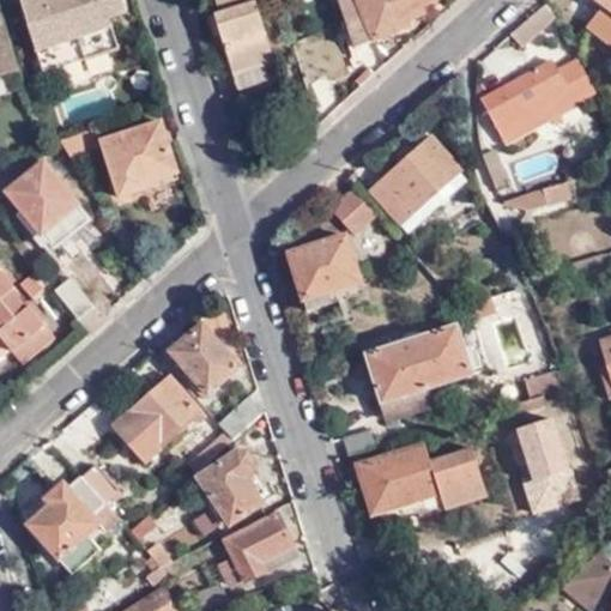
[(71,18),(121,1),(121,0),(19,0),(35,46),(76,31),(71,18)]
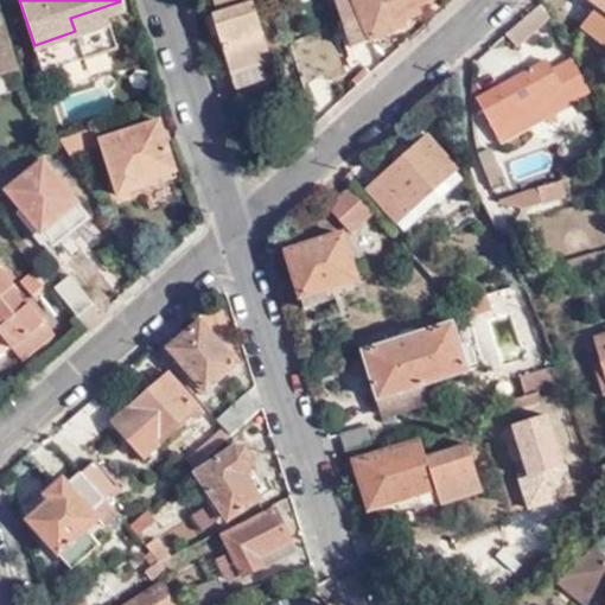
[(230,70),(271,57),(252,0),(211,0),(215,10),(210,12),(230,70)]
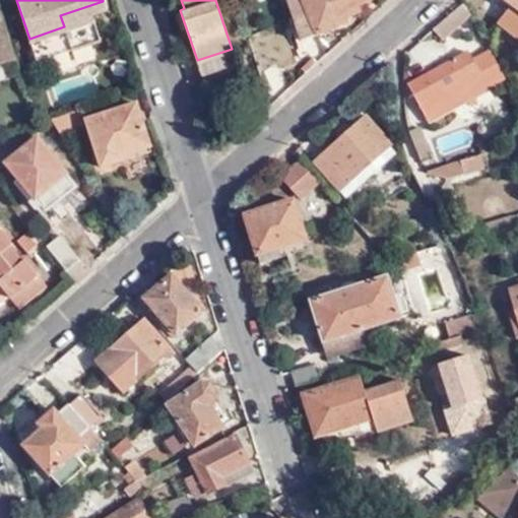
[(337,14),(358,7),(355,0),(283,0),(299,36),(310,30),(339,19),(337,14)]
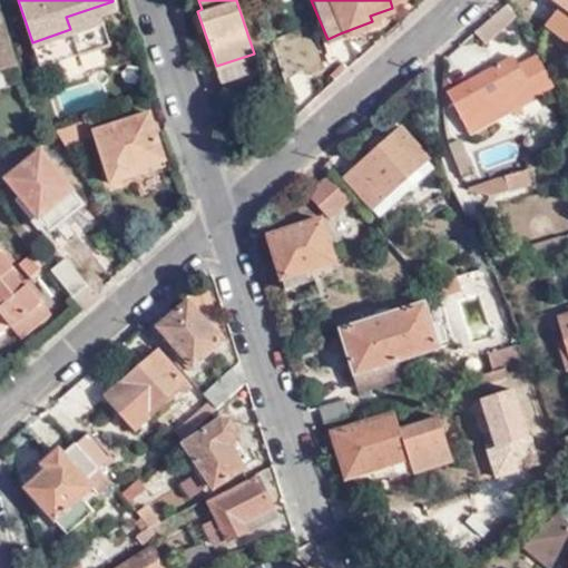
[(550,0),(567,11),(567,0),(550,0)]
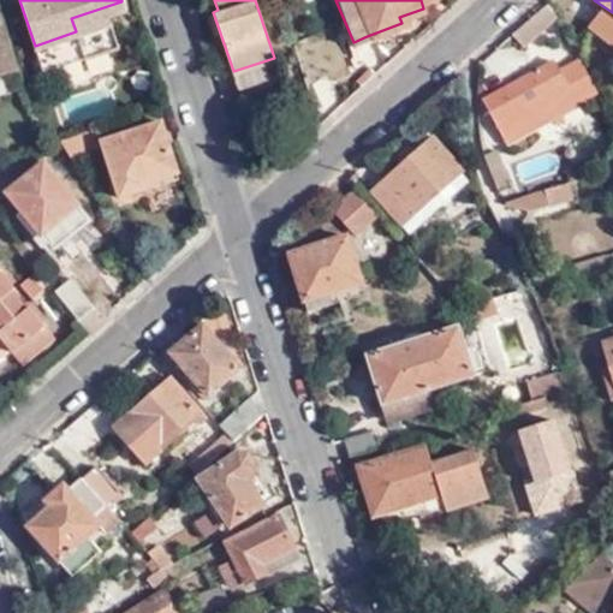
[(126,16),(121,1),(71,18),(76,31),(126,16)]
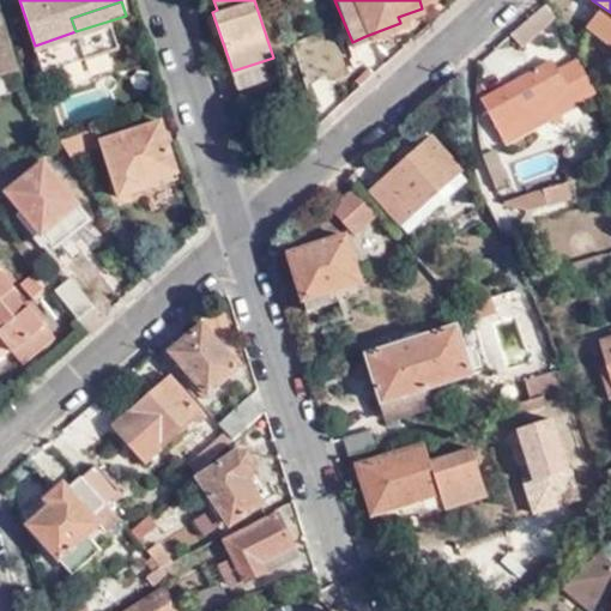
[(552,20),(543,2),(509,32),(521,46),(552,20)]
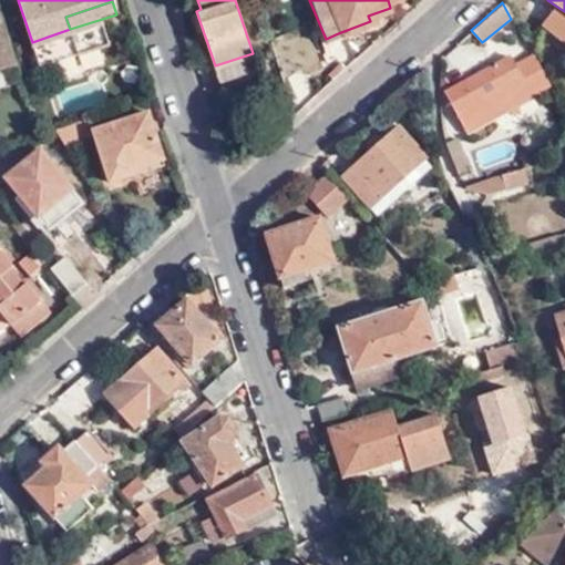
[(0,65),(16,61),(0,12),(0,65)]
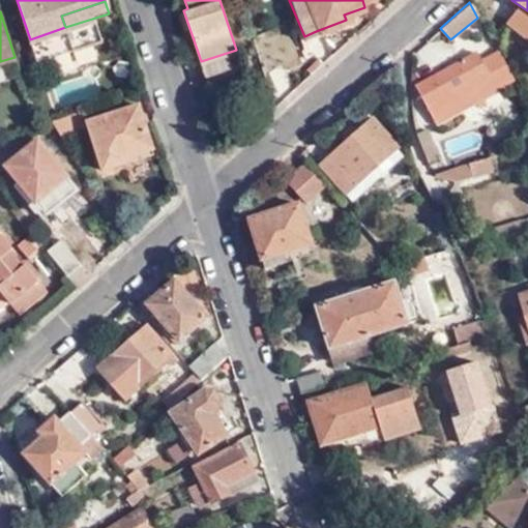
[(242,68),(236,50),(201,61),(205,74),(225,67),(227,74),(242,68)]
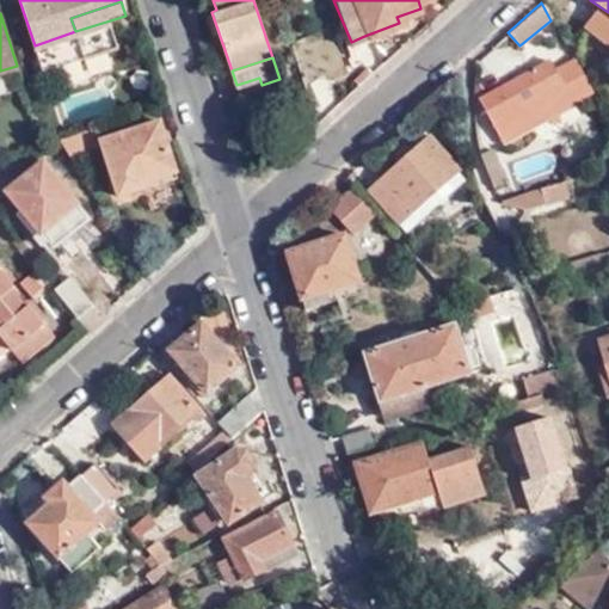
[(594,93),(572,57),(568,60),(566,65),(554,72),(548,59),(478,98),(503,143),(543,122),(543,111),(594,93)]
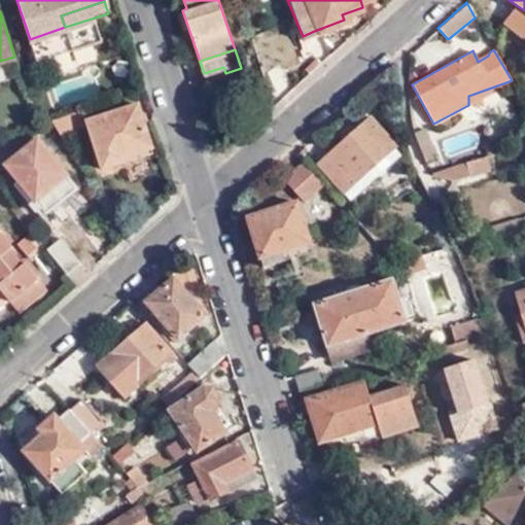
[(85,118),(82,107),(51,117),(60,132),(86,124),(100,167),(126,159),(124,153),(150,145),(138,102),(85,118)]
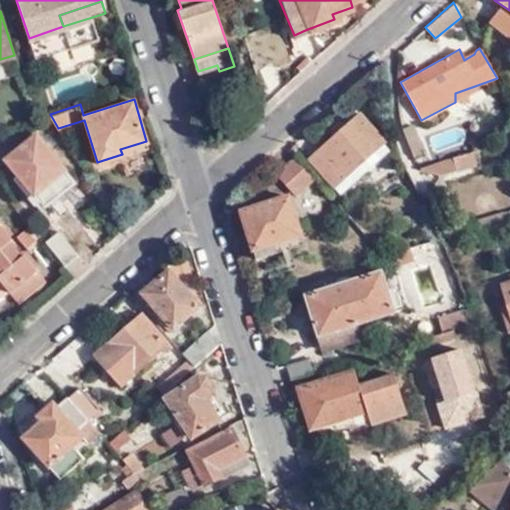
[(386,141),(359,112),(309,158),(342,194),(352,184),(347,176),(386,141)]
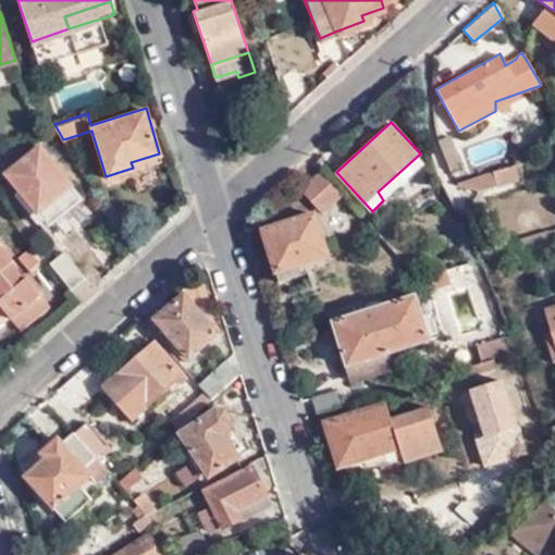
[(449,135),(439,138),(442,147),(453,144),(449,135)]
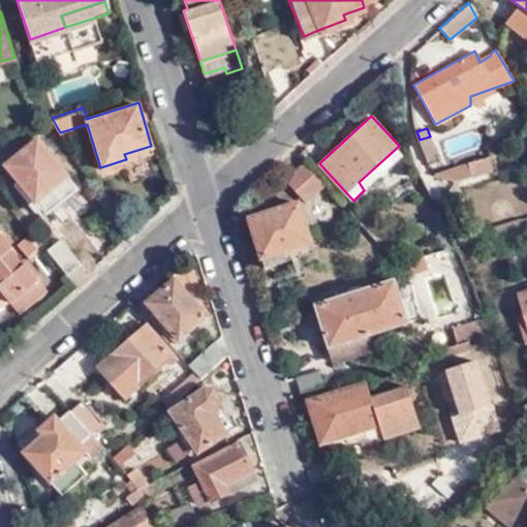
[(428,161),(438,159),(430,136),(420,140),(427,157),(428,161)]
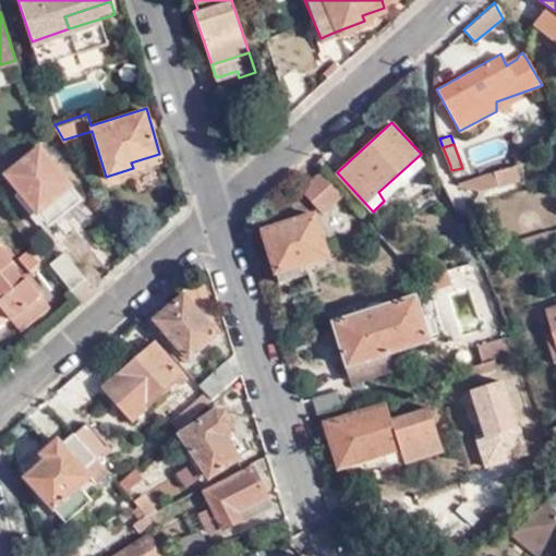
[(39,212),(72,185),(38,146),(7,171),(39,212)]
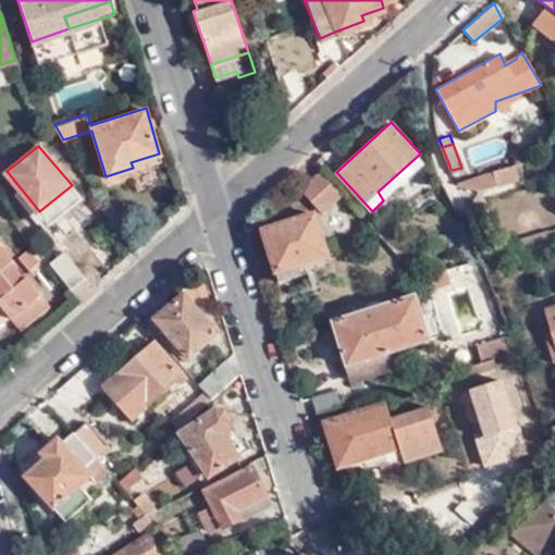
[(456,183),(458,186),(479,190),(496,186),(496,184),(519,177),(515,164),(493,171),(492,170),(456,183)]
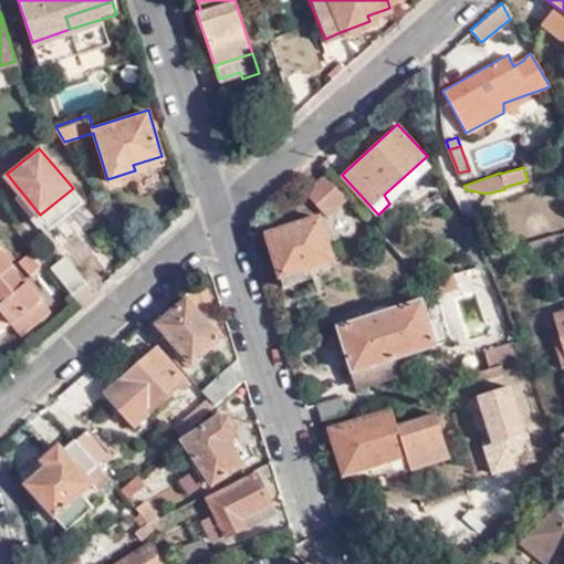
[(301,190),(323,215),(344,196),(321,171),(301,190)]
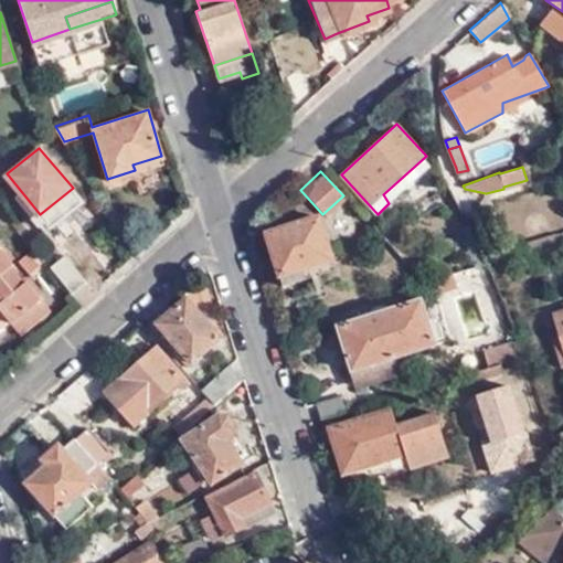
[(82,199),(73,188),(40,214),(50,226),(82,199)]
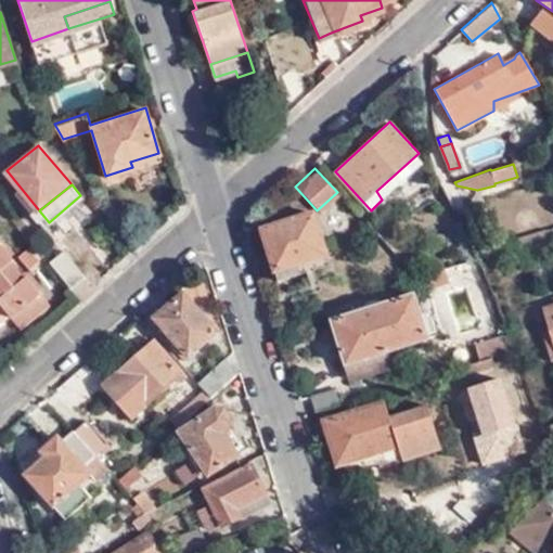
[(320,251),(307,208),(255,226),(270,277),(294,270),(290,260),(320,251)]
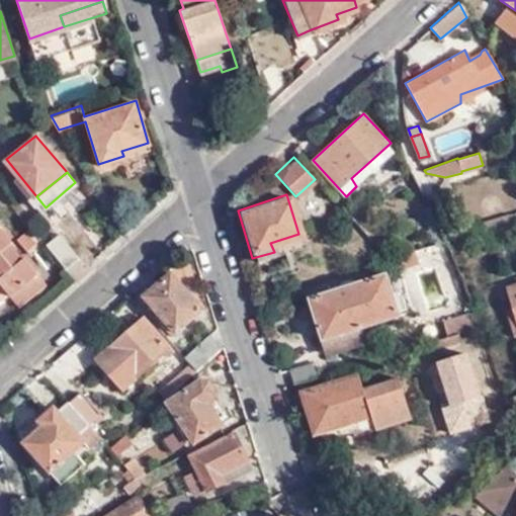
[(14,236),(27,252),(40,242),(26,226),(14,236)]
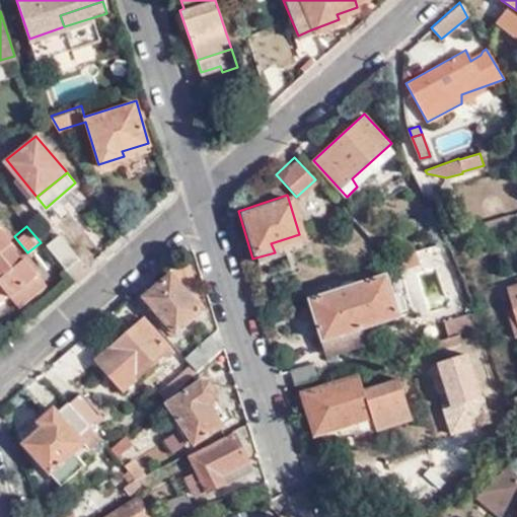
[(0,247),(8,241),(10,240),(0,227),(0,247)]
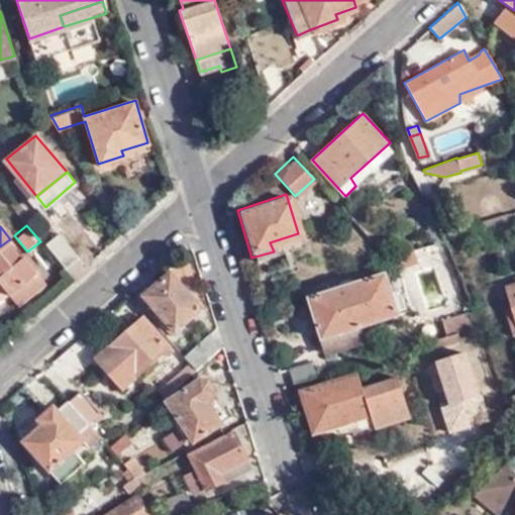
[(56,233),(43,245),(62,268),(75,256),(56,233)]
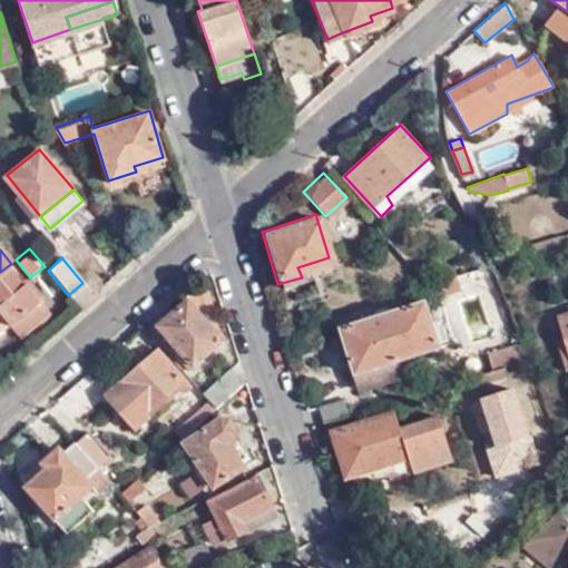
[(54,313),(22,277),(20,280),(9,265),(0,272),(0,327),(8,321),(22,339),(54,313)]
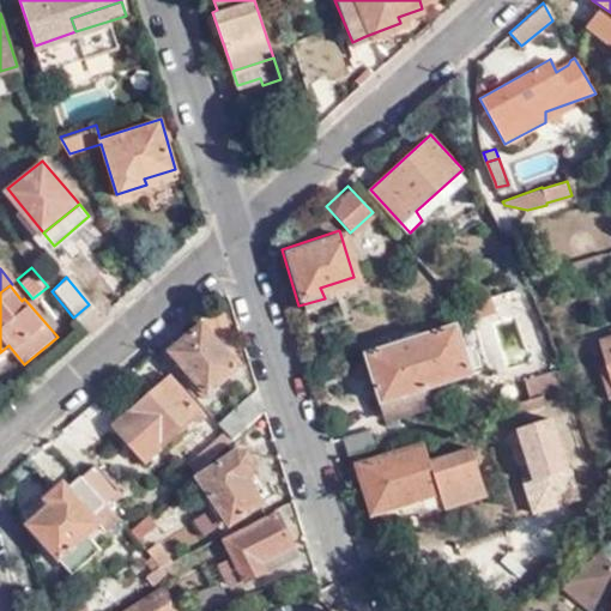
[(491,297),(463,306),(467,320),(496,312),(491,297)]
